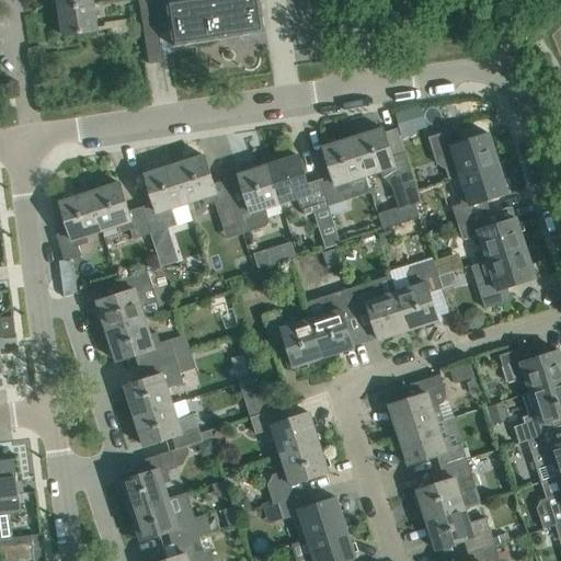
[(94,4),(93,0),(57,0),(59,10),(94,4)]
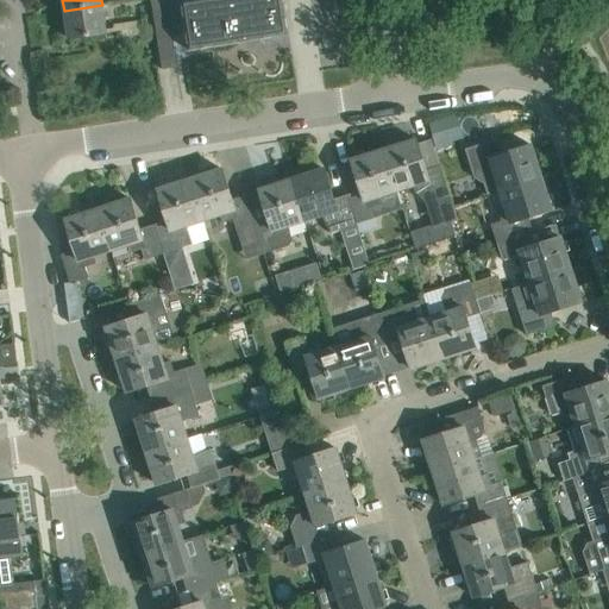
[(167,0),(151,0),(157,36),(173,33),(167,0)]
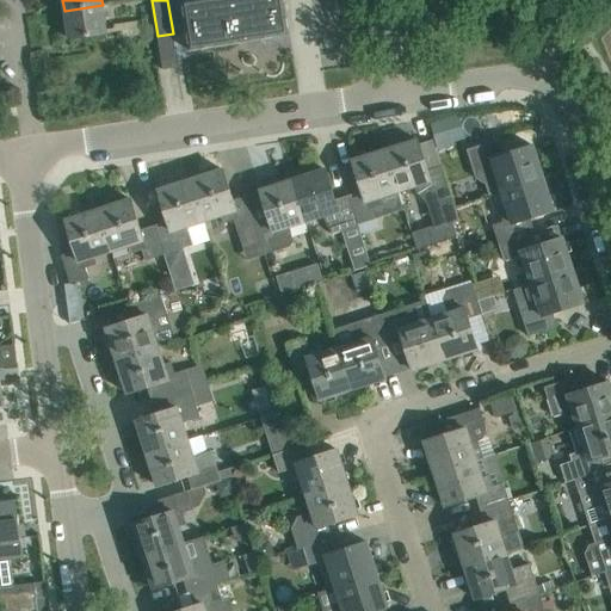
[(284,0),(193,0),(181,2),(190,51),(290,36),(284,0)]
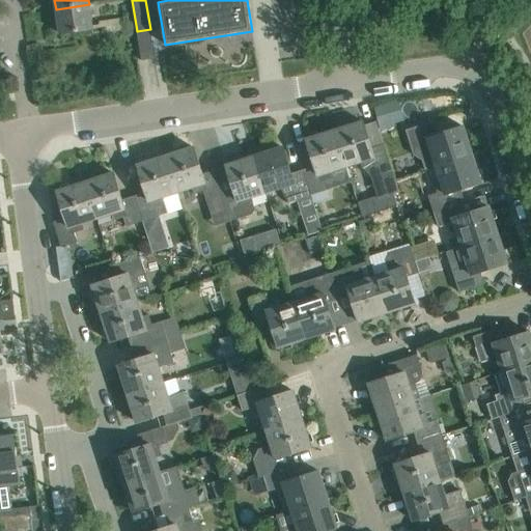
[(56,9),(60,34),(93,29),(89,4),(56,9)]
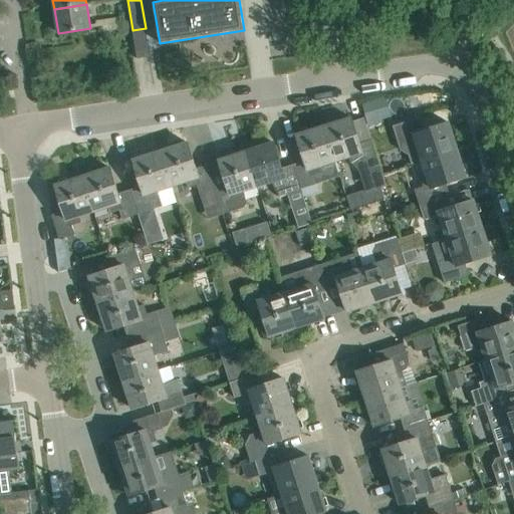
[(146,28),(133,30),(137,59),(150,57),(146,28)]
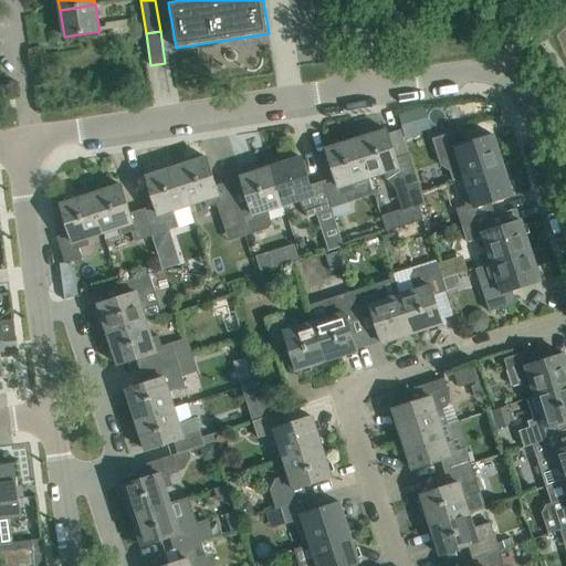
[(399,115),(405,135),(418,132),(412,112),(399,115)]
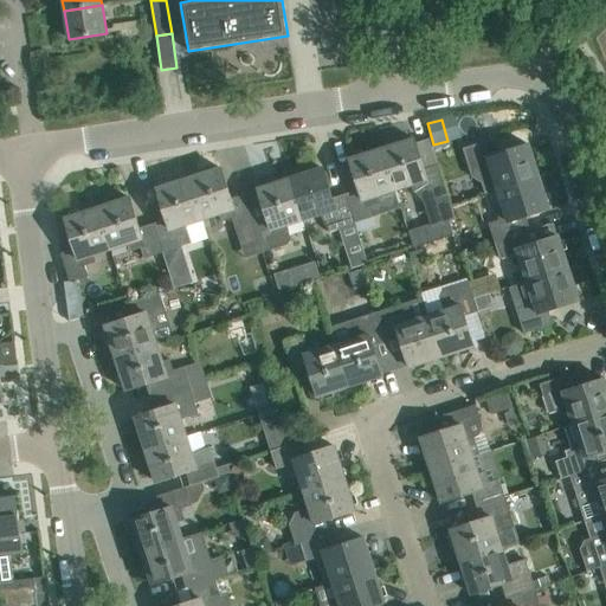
[(431,227),(443,224),(455,219),(446,194),(445,188),(438,166),(424,169),(414,139),(381,149),(385,160),(394,191),(412,185),(414,192),(421,199),(424,202),(431,227)]
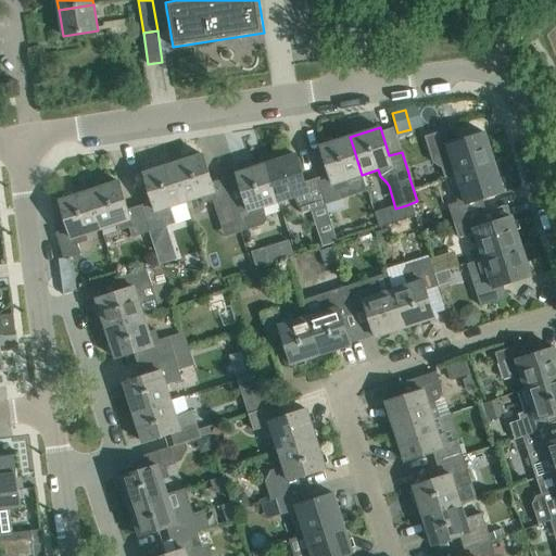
[(484,133),(456,141),(453,129),(427,138),(431,154),(441,151),(443,161),(451,159),(456,175),(494,162),(484,133)]
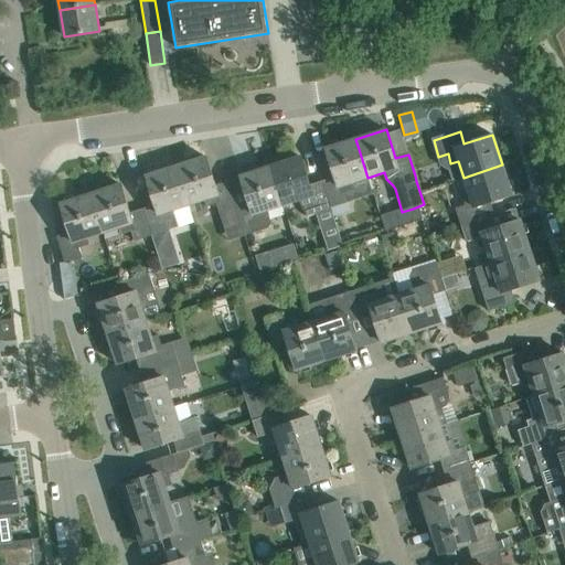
[(355,139),(326,149),(329,159),(336,178),(322,182),(330,209),(348,202),(344,192),(355,189),(353,182),(368,178),(359,149),(355,139)]
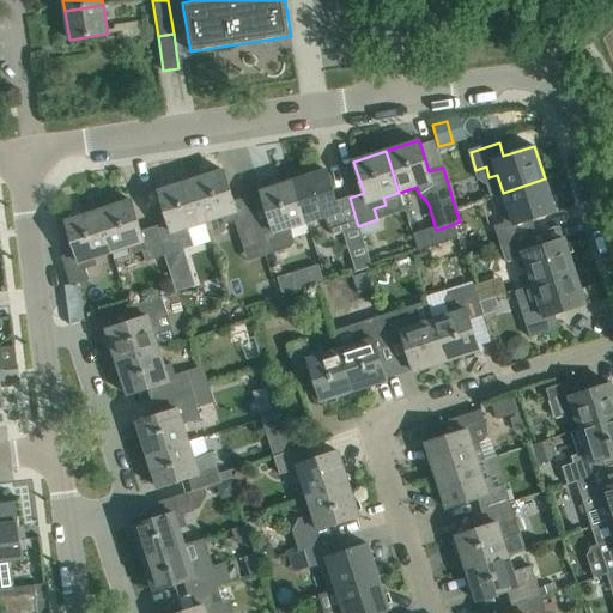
[(234,201),(224,170),(192,181),(194,193),(205,223),(220,217),(223,225),(235,222),(238,234),(258,228),(247,198),(234,201)]
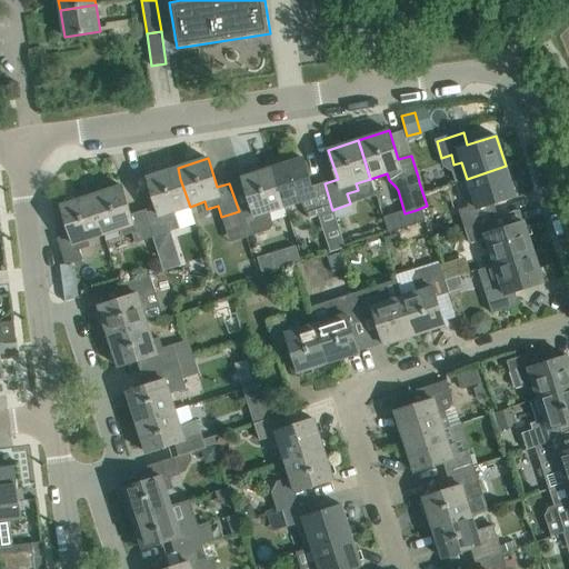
[(316,216),(332,210),(325,183),(312,187),(302,159),(271,169),(275,178),(283,207),(299,202),(300,201),(309,218),(316,216)]
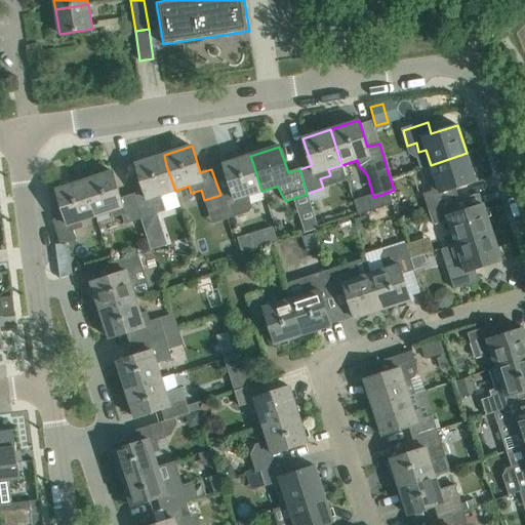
[(435,177),(428,179),(431,190),(422,193),(428,210),(453,202),(449,190),(476,182),(467,153),(431,165),(435,177)]
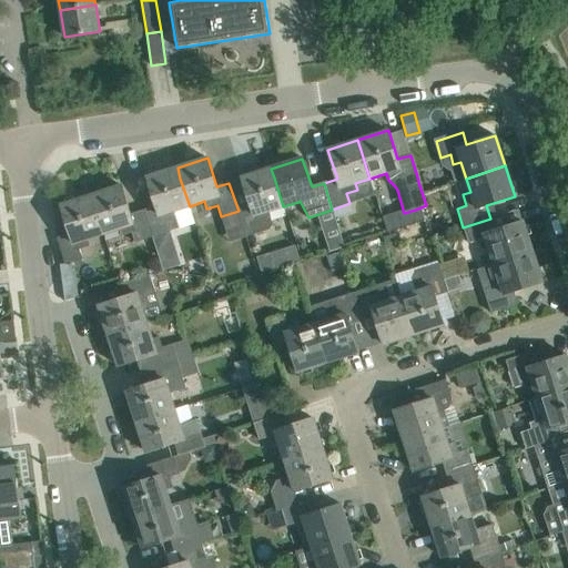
[(178,168),(146,178),(150,188),(156,206),(144,210),(152,235),(170,230),(166,221),(176,217),(173,211),(190,206),(180,179),(178,168)]
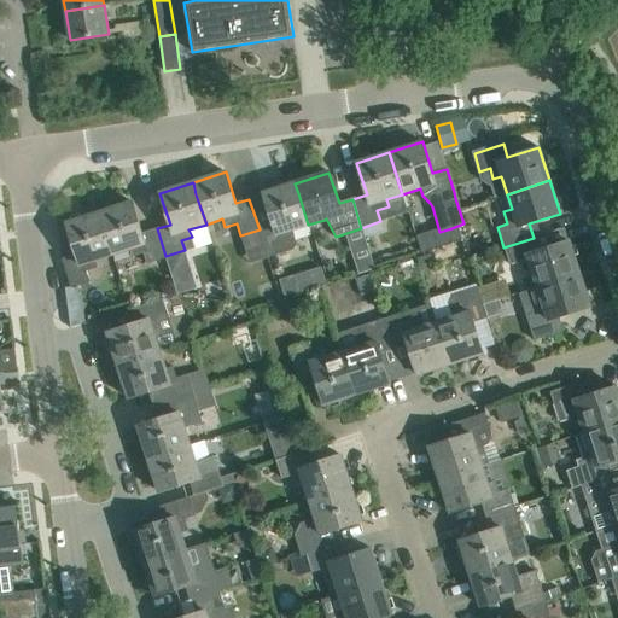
[(260,229),(268,257),(285,252),(293,250),(296,245),(293,238),(291,229),(308,225),(298,193),(295,184),(263,193),(267,204),(273,225),(260,229)]
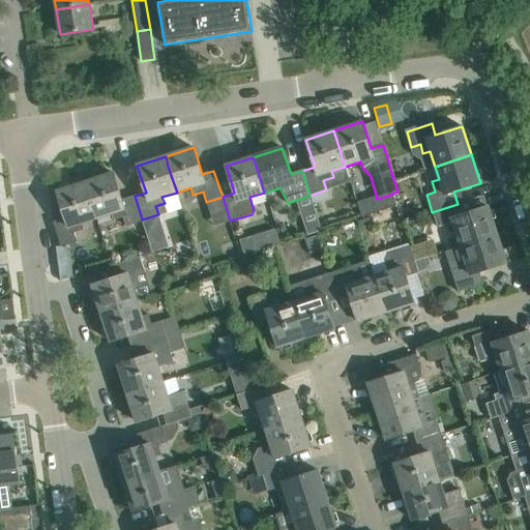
[(122,200),(113,174),(85,183),(88,193),(96,218),(112,213),(114,219),(124,215),(127,225),(142,219),(135,196),(122,200)]
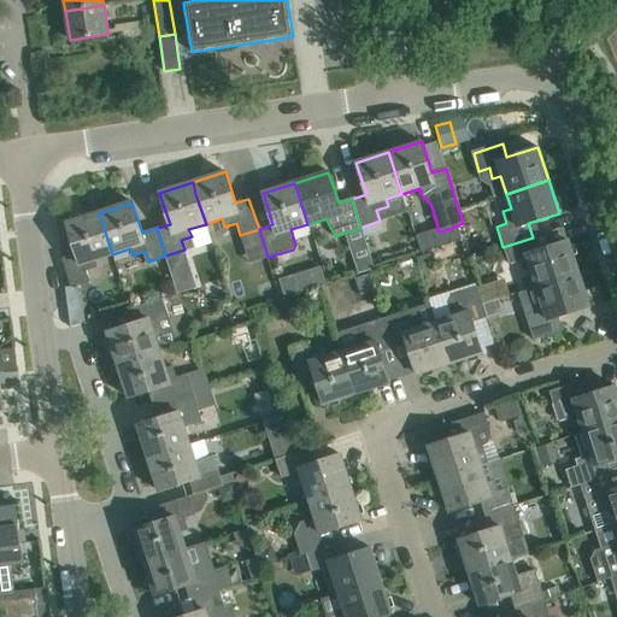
[(70,234),(76,254),(63,258),(71,288),(90,282),(87,270),(99,266),(97,259),(112,254),(103,224),(99,213),(66,223),(70,234)]
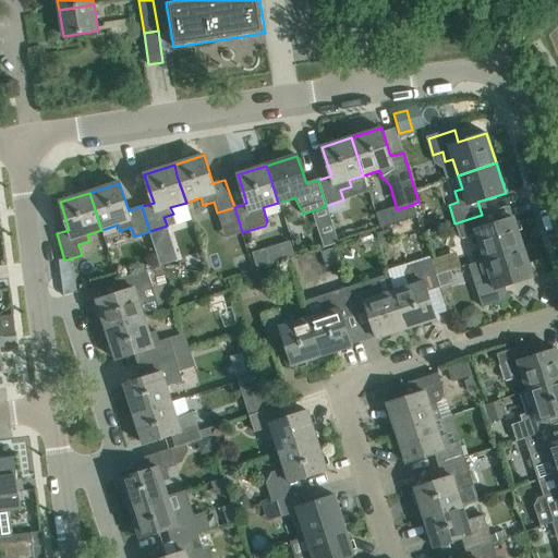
[(419,202),(408,206),(412,218),(423,215),(419,202)]
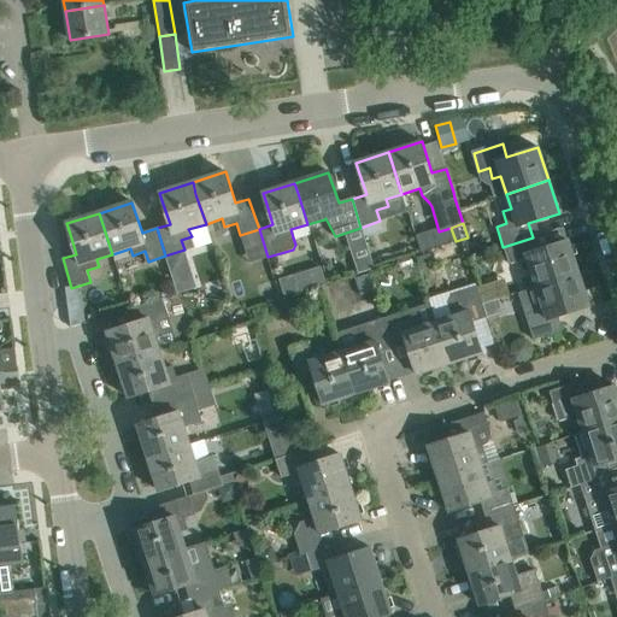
[(509,264),(519,260),(523,274),(530,271),(536,289),(579,275),(568,241),(536,251),(533,238),(503,247),(509,264)]
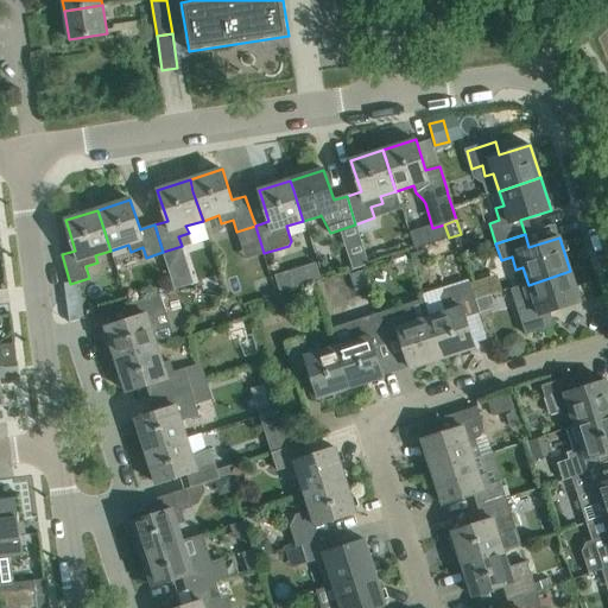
[(276,277),(280,292),(321,279),(317,264),(276,277)]
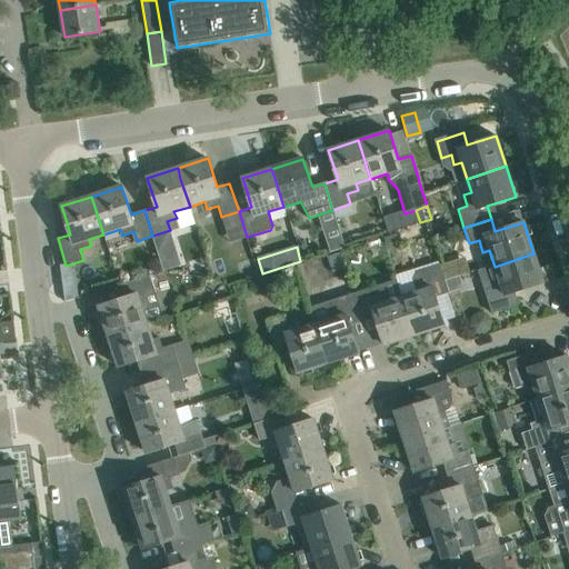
[(483,270),(488,283),(492,282),(496,292),(487,297),(491,313),(519,305),(515,292),(543,282),(533,253),(495,267),(483,270)]
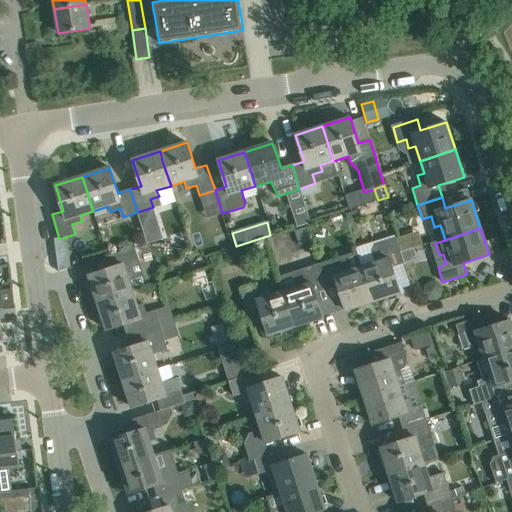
[(372,246),(377,261),(362,266),(374,301),(400,293),(392,267),(403,263),(395,238),(372,246)]
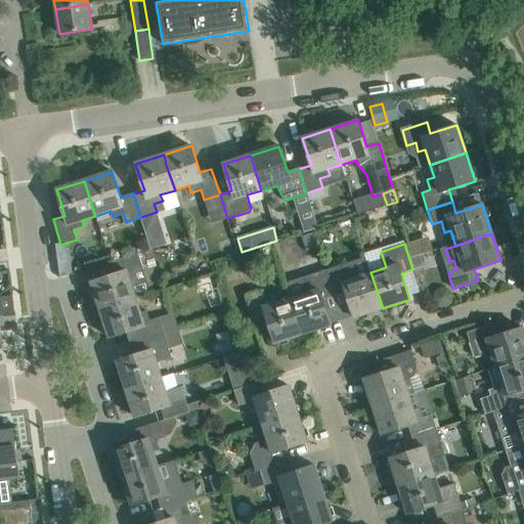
[(138,254),(114,262),(118,273),(91,282),(100,310),(136,298),(131,282),(137,280),(134,271),(143,268),(138,254)]
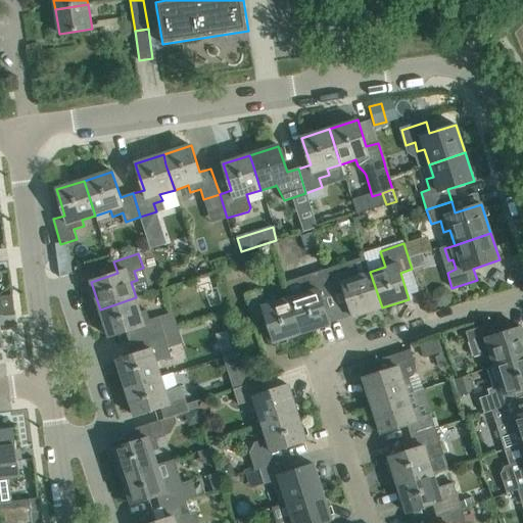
[(412,269),(425,265),(422,254),(410,258),(409,258),(412,269)]
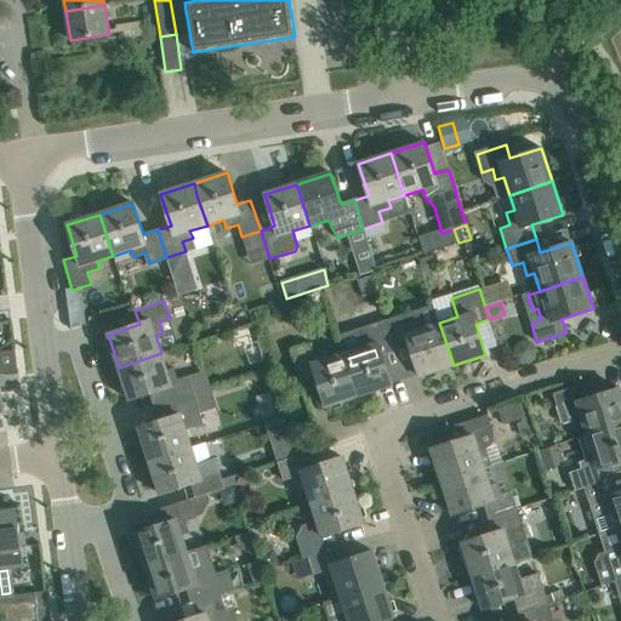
[(420,320),(409,324),(405,313),(386,319),(396,349),(409,346),(420,376),(454,365),(439,323),(422,328),(420,320)]
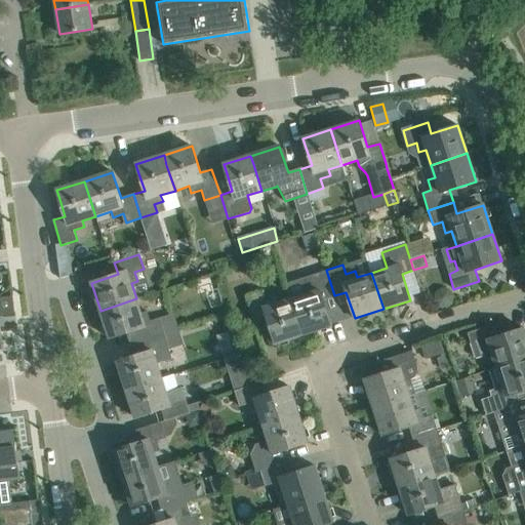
[(301,278),(307,294),(291,299),(303,335),(331,326),(322,299),(334,295),(326,270),(301,278)]
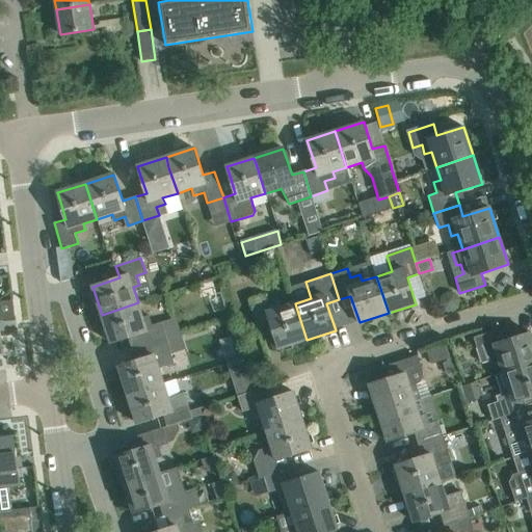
[(249,300),(258,325),(270,322),(278,348),(307,340),(295,303),(282,308),(280,300),(269,304),(266,295),(249,300)]
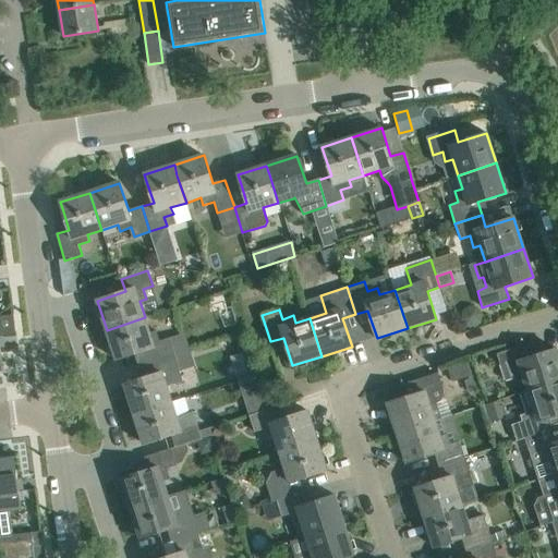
[(12,316),(0,317),(0,370),(0,372),(2,371),(0,352),(0,332),(13,331),(12,316)]
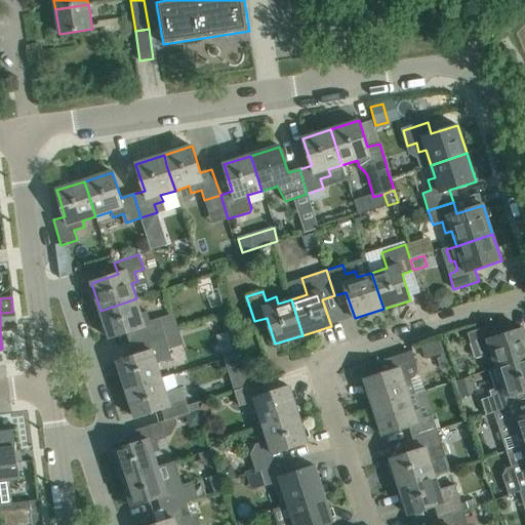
[(101,311),(110,338),(135,330),(139,341),(164,333),(159,318),(150,320),(147,311),(140,313),(136,298),(101,311)]
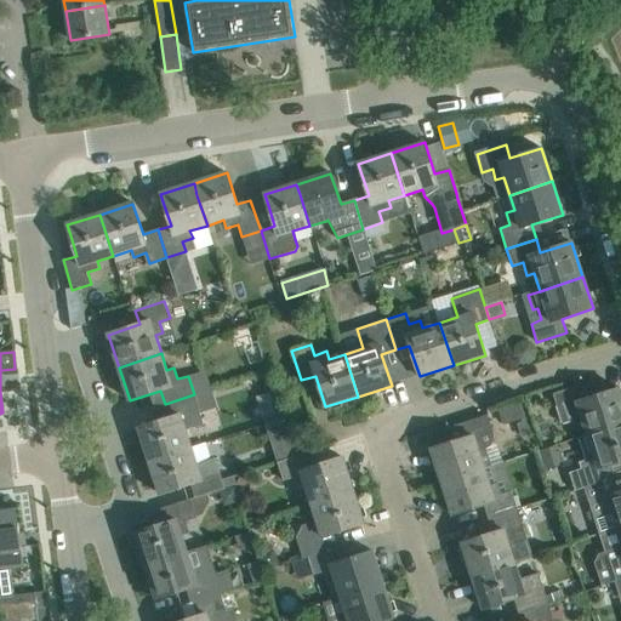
[(620,396),(619,388),(587,399),(584,385),(554,394),(560,414),(571,410),(575,422),(582,420),(587,436),(620,423),(620,396)]
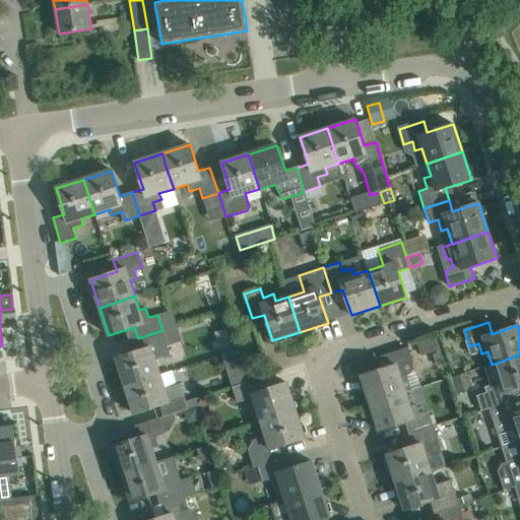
[(163,330),(138,338),(142,350),(116,359),(125,387),(159,376),(154,359),(161,356),(158,347),(168,345),(163,330)]
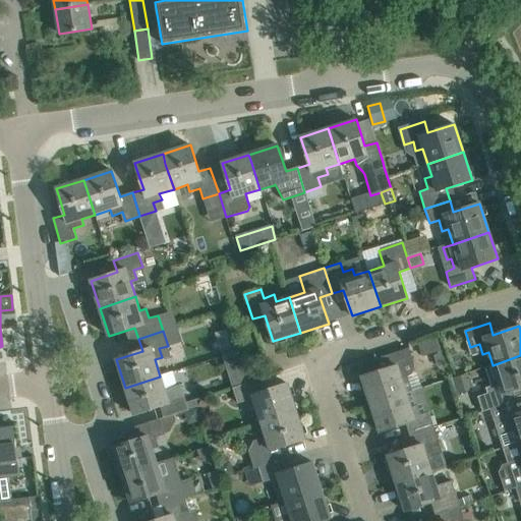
[(409,348),(384,356),(388,368),(361,377),(370,404),(406,393),(411,391),(407,378),(411,374),(413,371),(414,367),(413,362),(409,348)]
